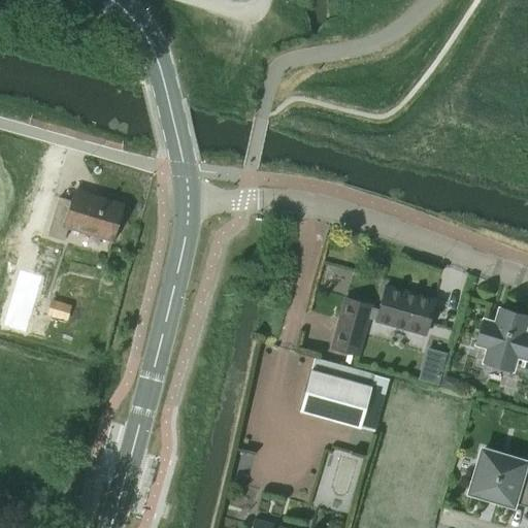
[(112,234),(122,204),(72,189),(69,199),(58,196),(47,229),(65,234),(68,221),(112,234)]
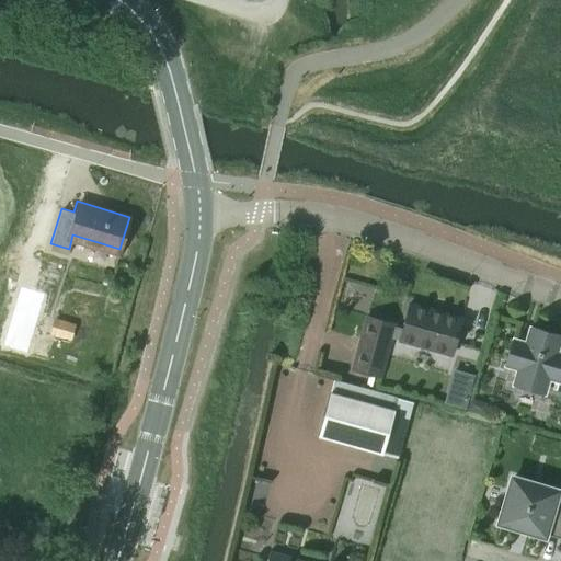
[(35,270),(47,273),(58,276),(60,266),(29,256),(3,346),(48,359),(54,342),(23,333),(29,316),(25,315),(32,292),(29,292),(35,270)]
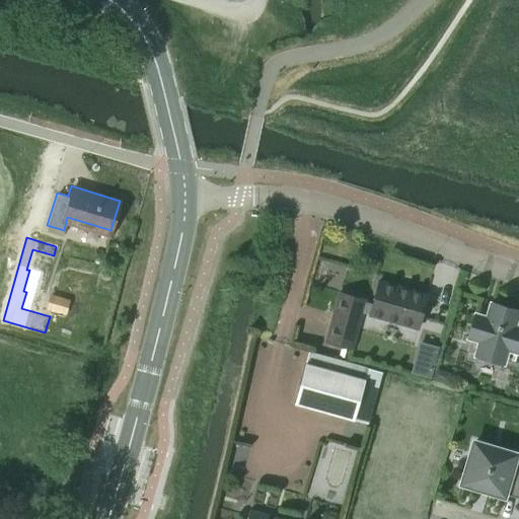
[(378,281),(371,305),(363,303),(361,311),(418,327),(427,295),(378,281)]
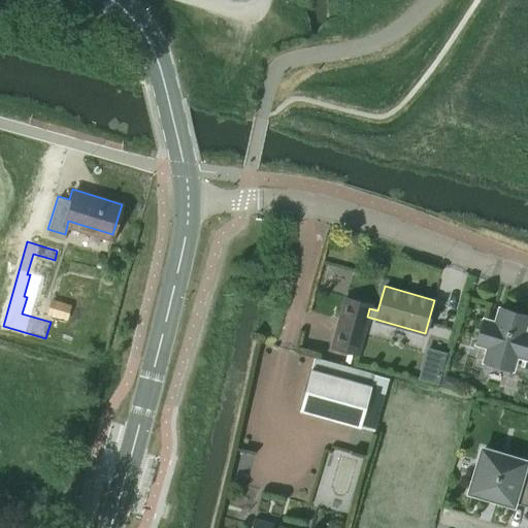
[(331,347),(352,353),(357,354),(367,317),(369,308),(371,304),(345,297),(331,347)]
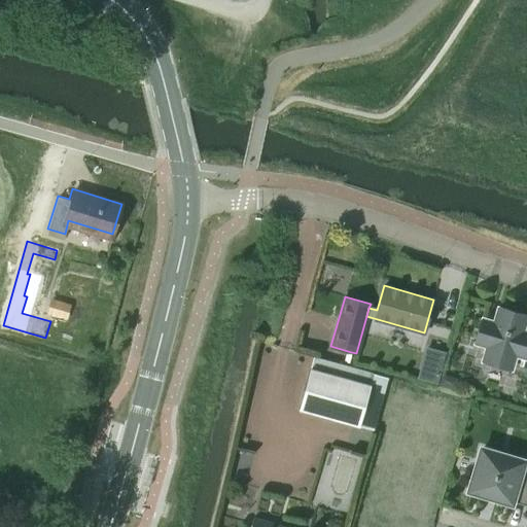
[(481,319),(475,341),(488,345),(484,360),(510,367),(514,352),(526,355),(526,331),(520,330),(525,314),(499,307),(494,323),(481,319)]
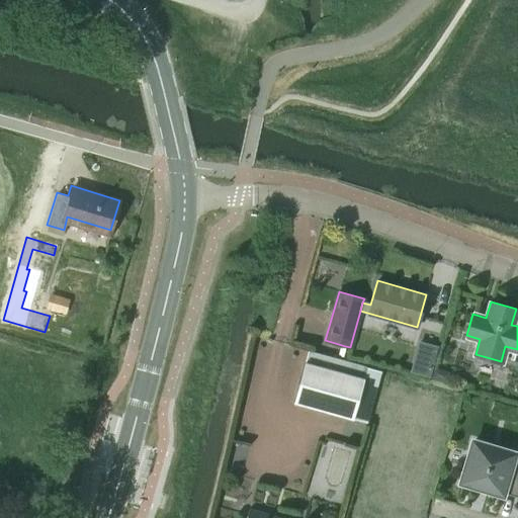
[(363,378),(305,362),(293,403),(352,419),(363,378)]
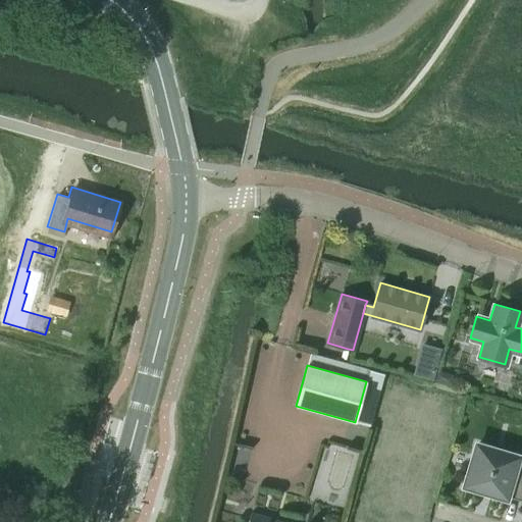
[(436,369),(433,381),(450,386),(452,378),(449,373),(436,369)]
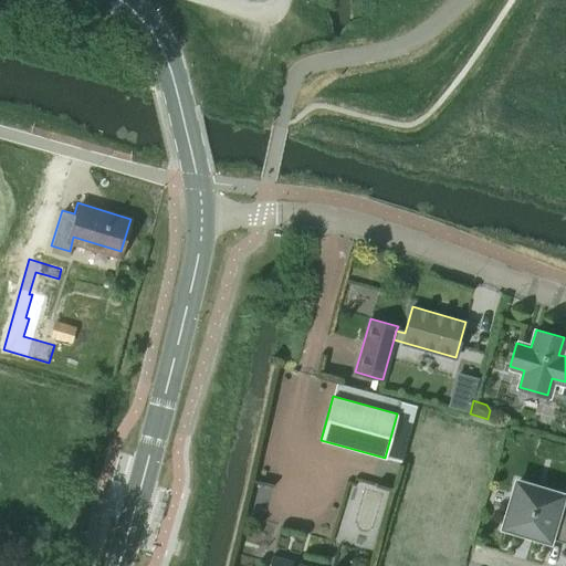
[(535,488),(536,485),(534,484),(533,486),(517,482),(512,498),(511,498),(510,500),(512,501),(510,509),(507,507),(506,510),(509,511),(504,526),(520,532),(519,533),(521,534),(522,532),(530,534),(530,536),(532,537),(532,535),(548,540),(548,538),(565,543),(565,509),(558,506),(562,495),(546,490),(546,489),(544,488),(544,490),(535,488)]
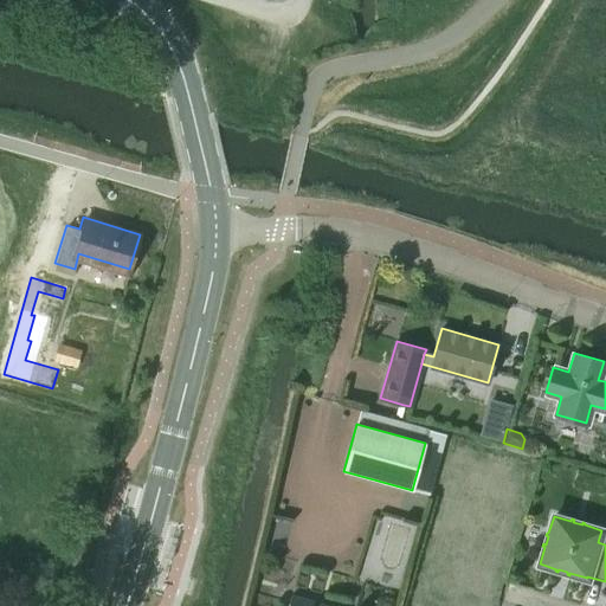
[(331,605),(295,595),(291,605),(331,605)]
